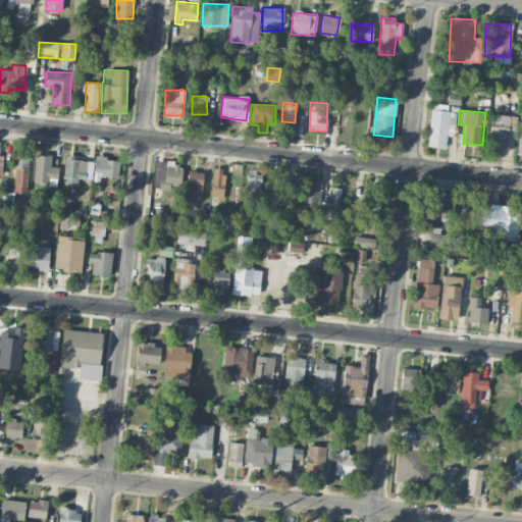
[(486,148),(505,151),(507,136),(514,137),(516,117),(491,113),(486,148)]
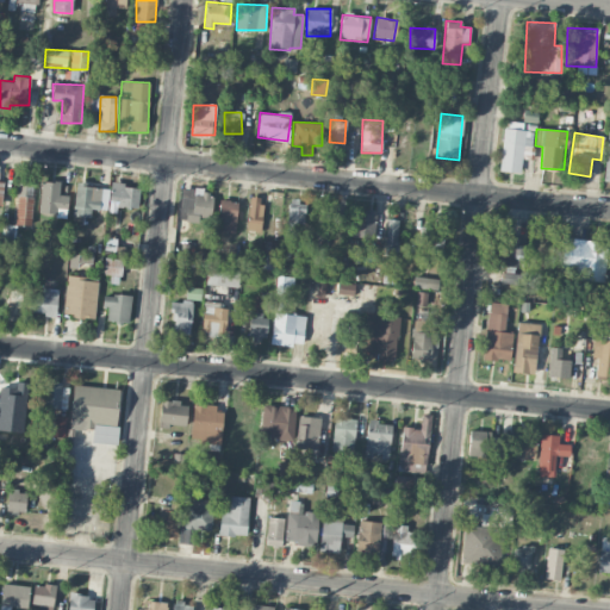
[(16,225),(32,225),(33,180),(17,180),(16,225)]
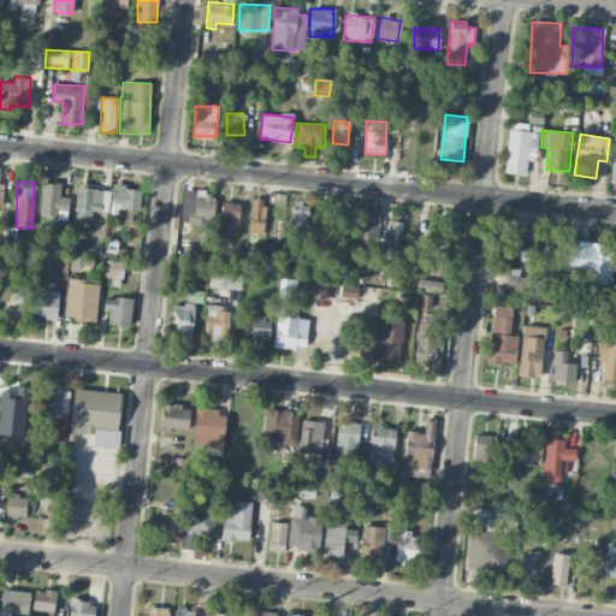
[(69,197),(59,197),(60,184),(41,183),(40,217),(67,218),(69,197)]
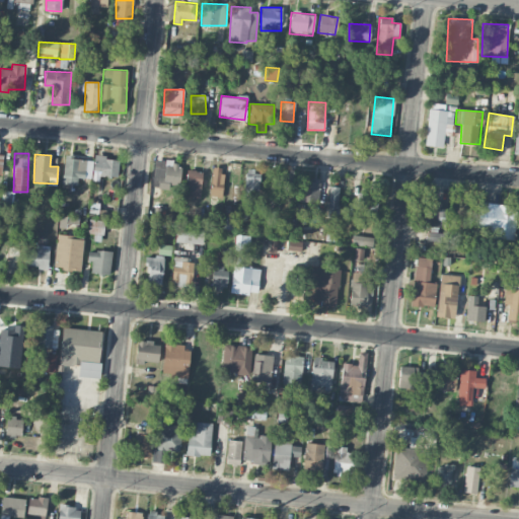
[(62,182),(77,183),(78,178),(100,180),(100,175),(118,176),(119,158),(94,156),(94,159),(64,157),(62,182)]
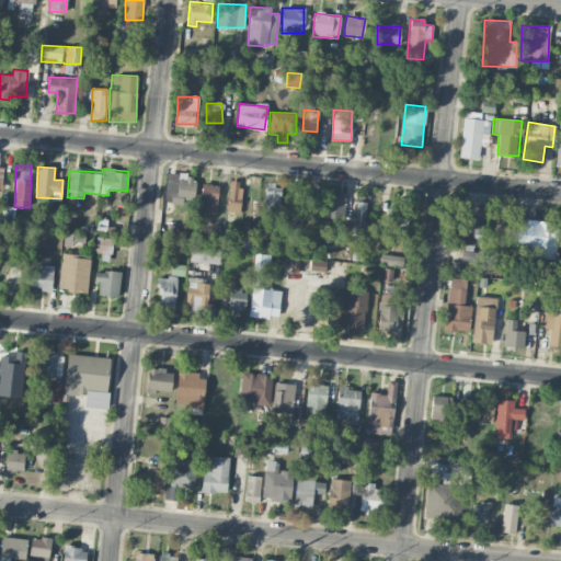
[(171,191),(171,204),(194,205),(195,176),(179,175),(178,191),(171,191)]
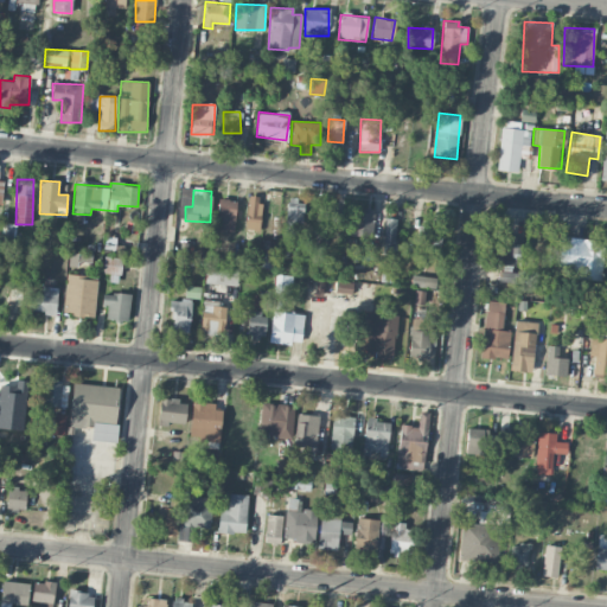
[(263,197),(249,196),(244,229),(259,231),(263,197)]
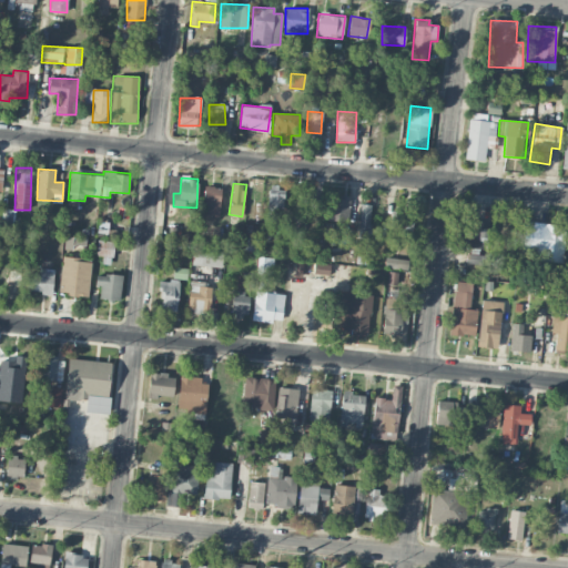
[(220,216),(221,186),(203,186),(202,216),(220,216)]
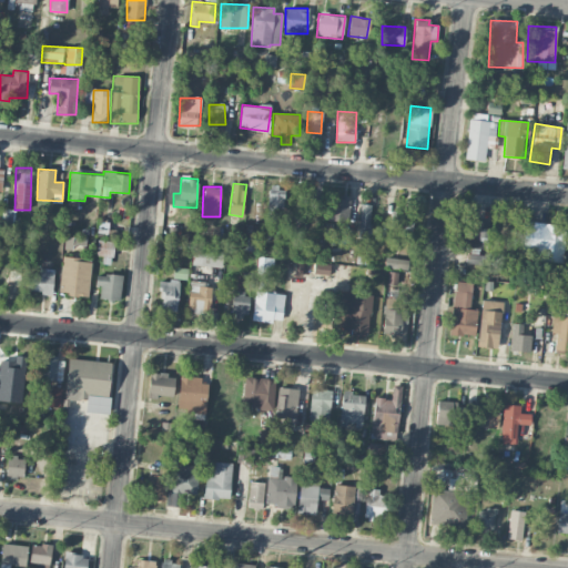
[(276,215),(276,206),(283,206),(284,188),(269,186),(267,214),(276,215)]
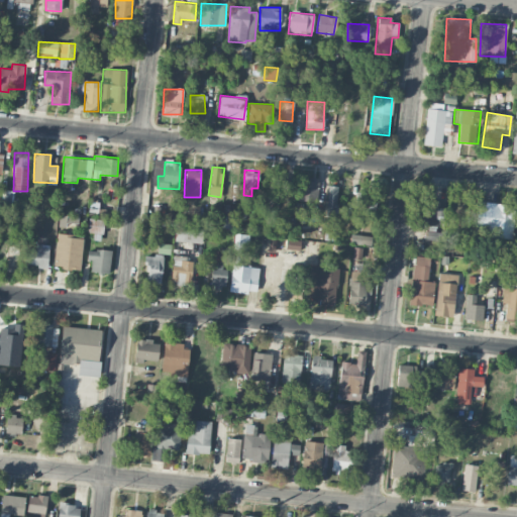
[(319,178),(304,177),(303,201),(318,202),(319,178)]
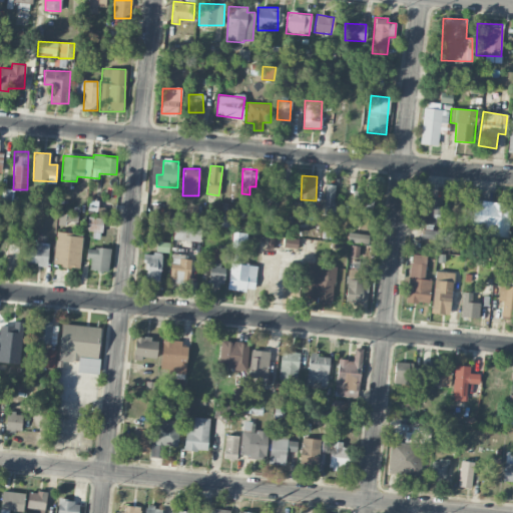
[(354,214),(372,215),(374,184),(356,183),(354,214)]
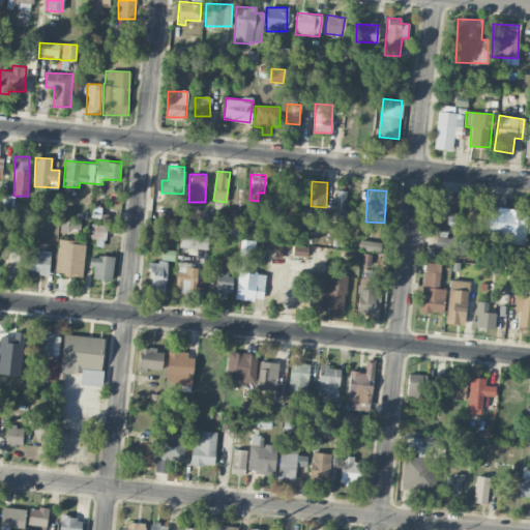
[(334,216),(345,216),(346,192),(335,190),(334,216)]
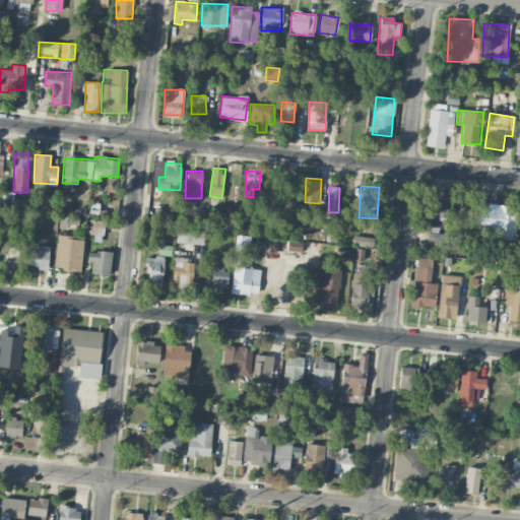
[(517,205),(479,204),(478,238),(516,240),(517,205)]
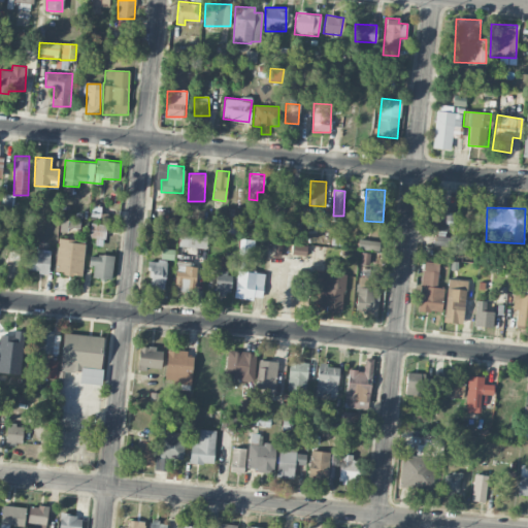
[(60,232),(67,232),(68,228),(79,228),(80,221),(61,220),(60,232)]
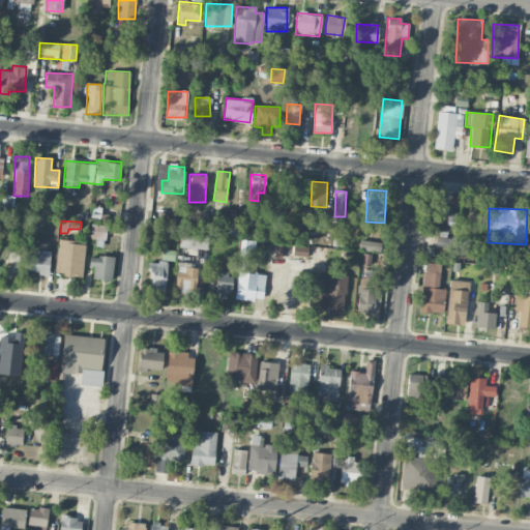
[(106,239),(107,226),(91,224),(89,238),(106,239)]
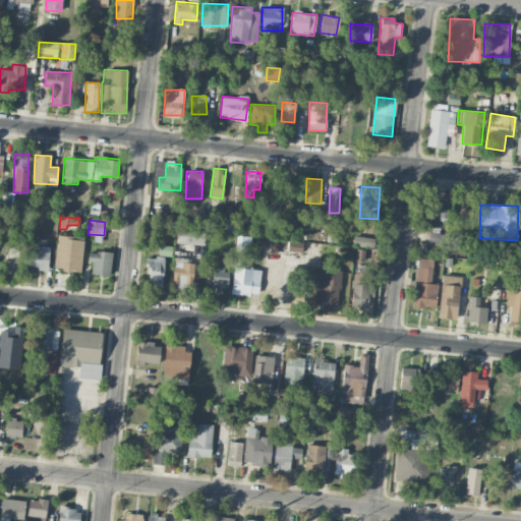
[(205,230),(177,229),(176,243),(204,244),(205,230)]
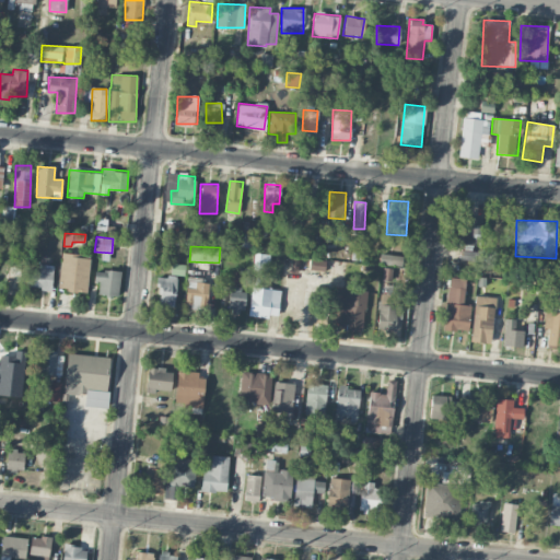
[(90,257),(61,254),(58,290),(86,292),(90,257)]
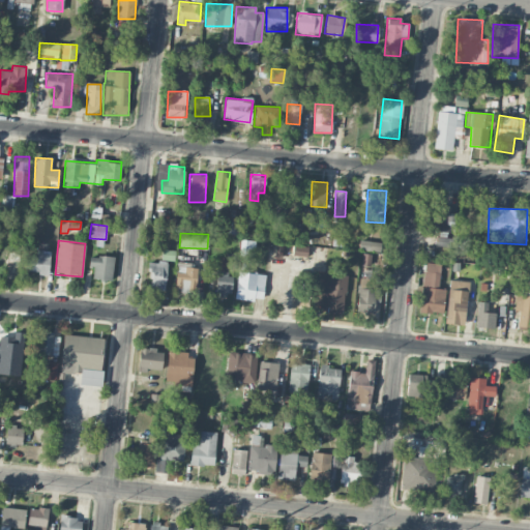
[(359,249),(380,252),(381,242),(359,240),(359,249)]
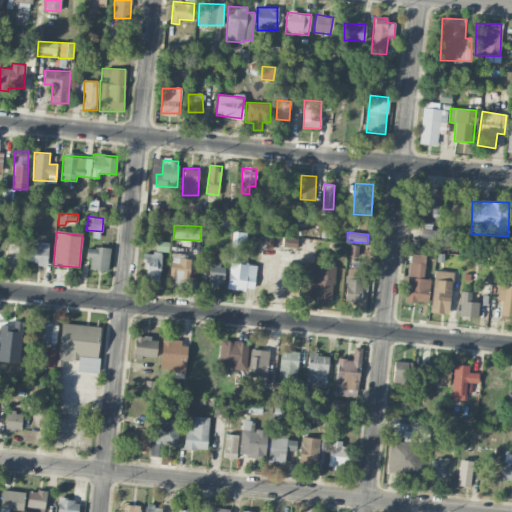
[(169,251),(169,242),(157,241),(156,251),(169,251)]
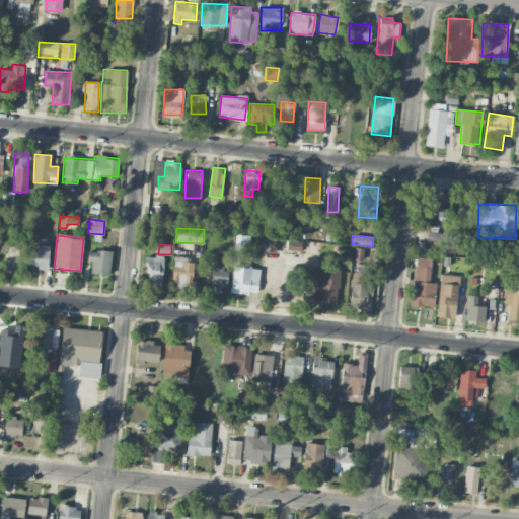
[(34,249),(25,249),(24,267),(48,268),(49,245),(35,245),(34,249)]
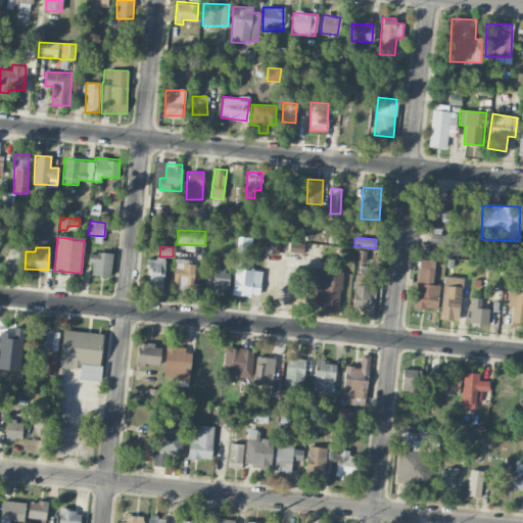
[(92,276),(111,277),(112,253),(89,252),(88,263),(92,263),(92,276)]
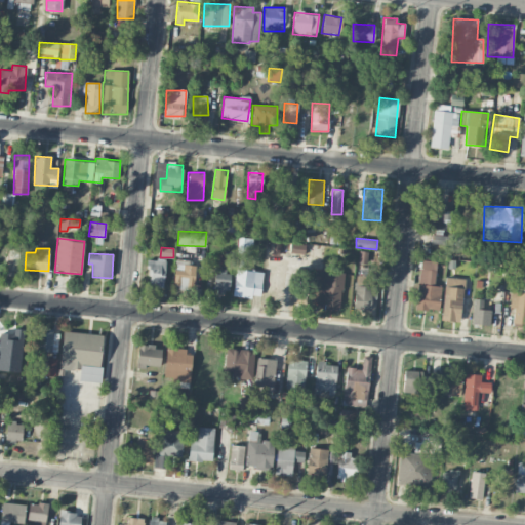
[(165,259),(149,258),(148,287),(164,287),(165,259)]
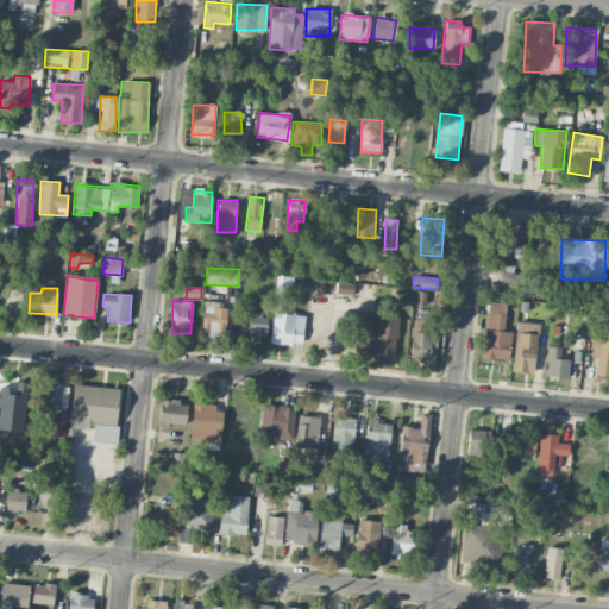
[(218,307),(219,301),(203,301),(201,334),(225,336),(227,308),(218,307)]
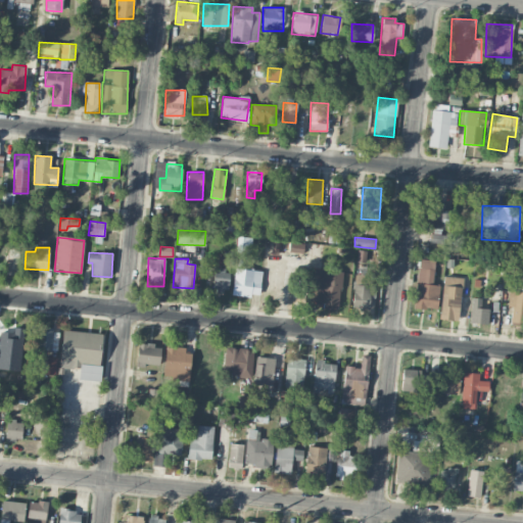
[(415,308),(438,310),(439,285),(433,285),(434,259),(417,259),(415,308)]
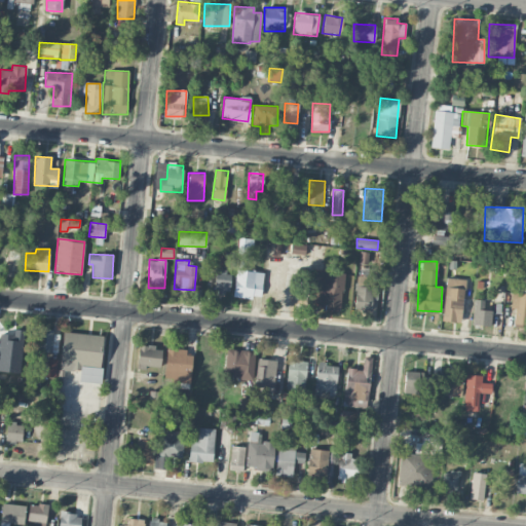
[(371,268),(357,268),(354,309),(370,310),(371,268)]
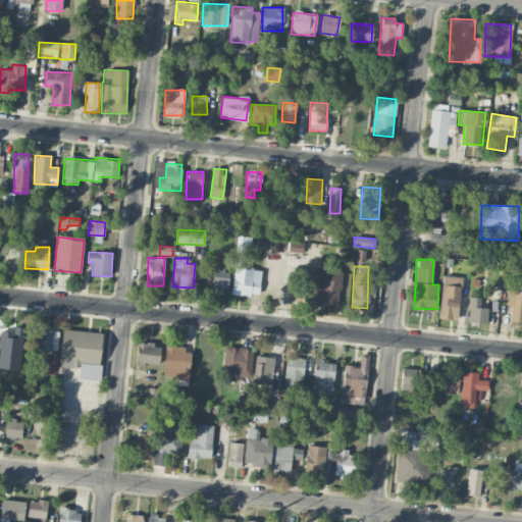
[(212,290),(226,290),(227,268),(214,267),(212,290)]
